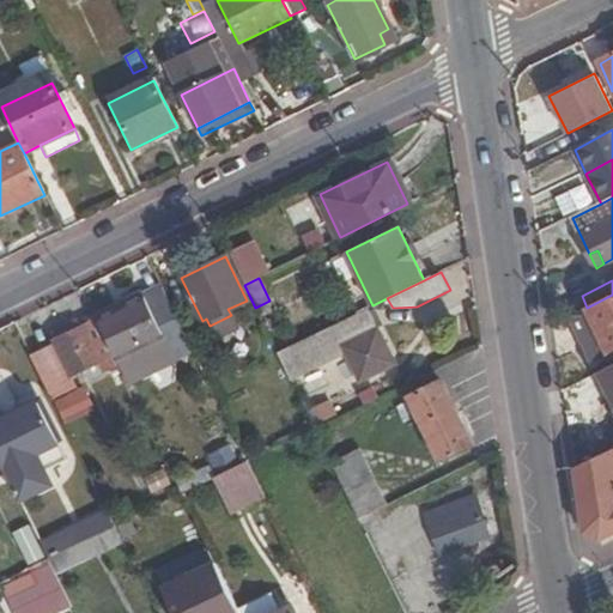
[(177,362),(194,352),(161,287),(143,297),(163,338),(177,362)]
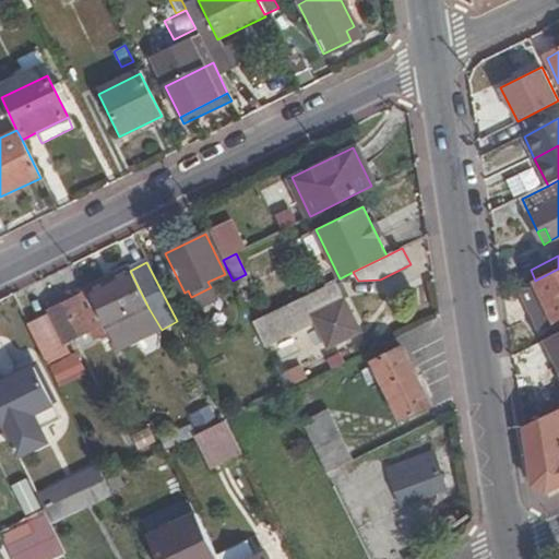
[(558,269),(535,281),(519,289),(538,330),(558,319),(558,269)]
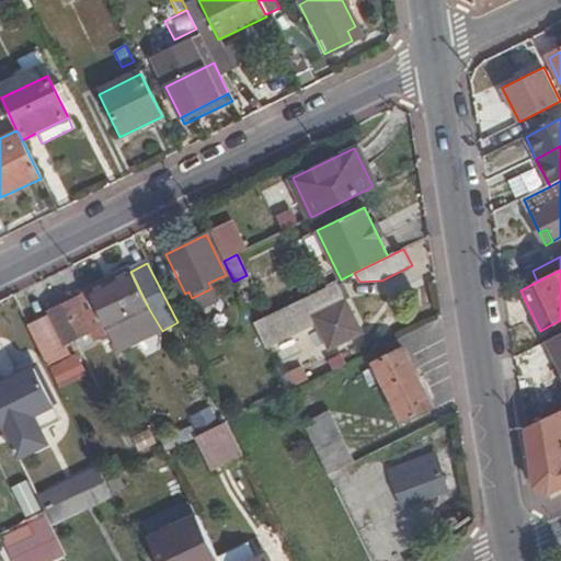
[(149,309),(130,272),(90,293),(110,329),(149,309)]
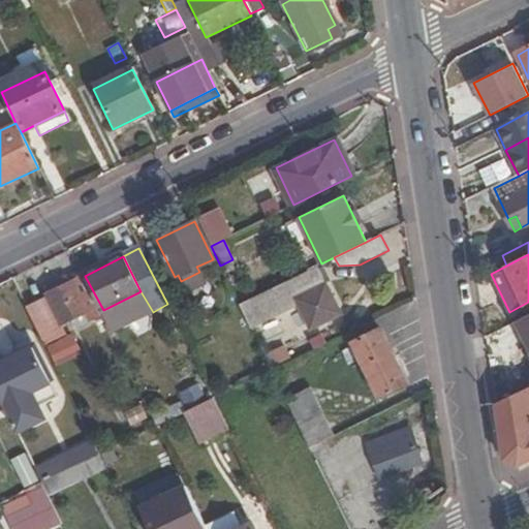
[(318,265),(239,304),(250,325),(299,302),(310,325),(341,311),(318,265)]
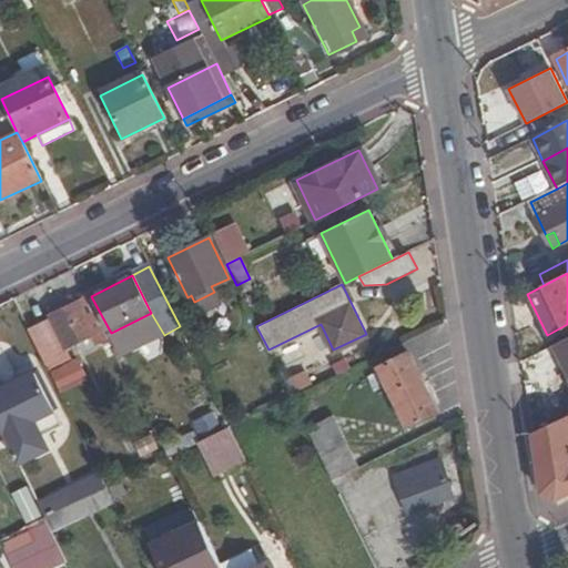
[(49,315),(51,318),(67,351),(90,338),(94,347),(110,341),(84,290),(70,297),(73,303),(49,315)]
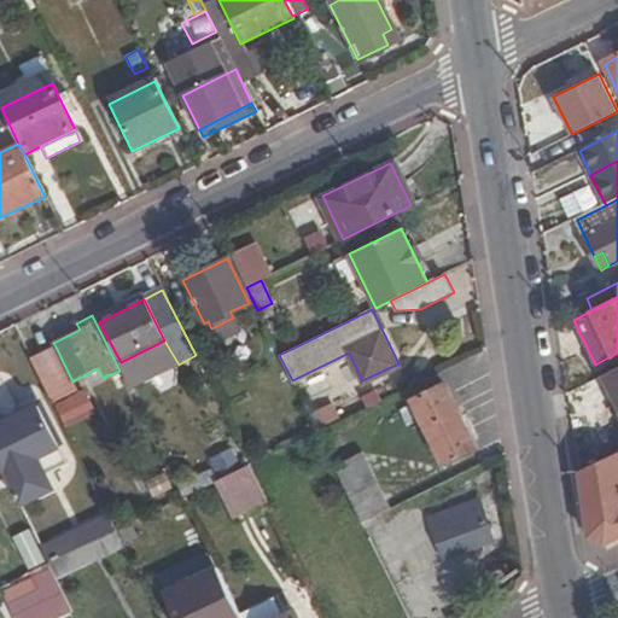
[(133,388),(179,365),(164,340),(121,362),(133,388)]
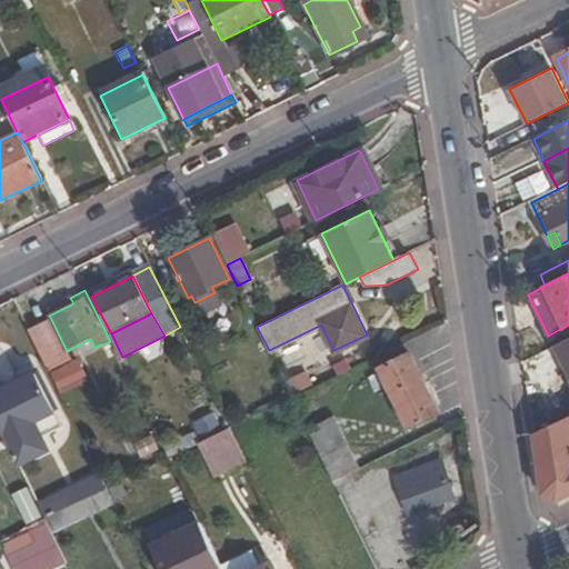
[(29,329),(50,371),(71,360),(67,351),(51,319),(29,329)]
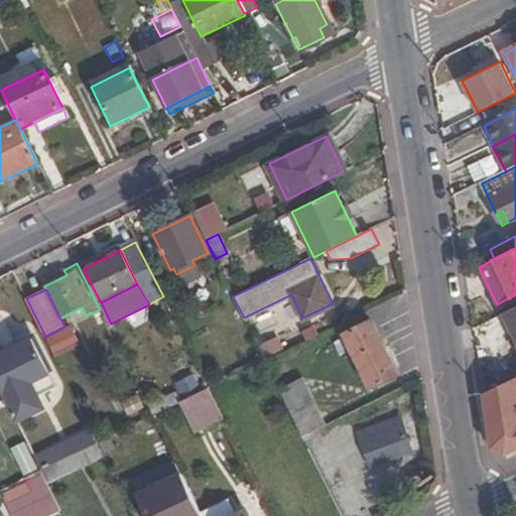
[(515,306),(501,314),(515,347),(515,306)]
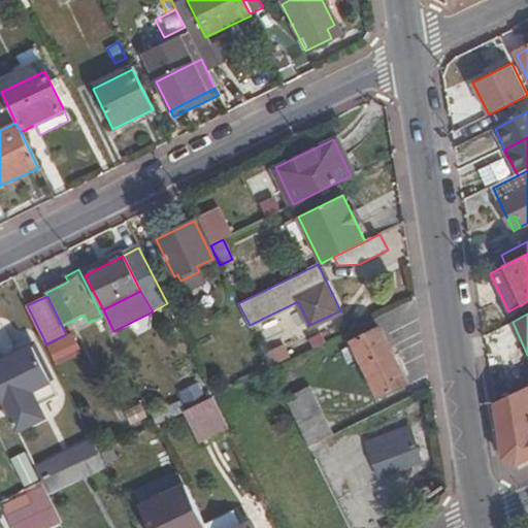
[(352,345),(359,360),(380,401),(411,385),(382,326),(350,341),(352,345)]
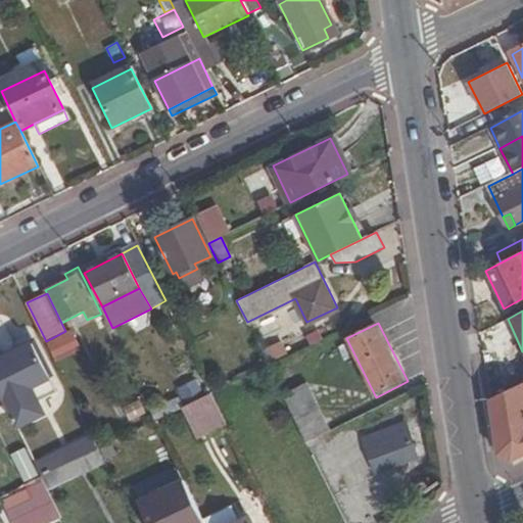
[(283,339),(266,349),(274,362),(290,351),(283,339)]
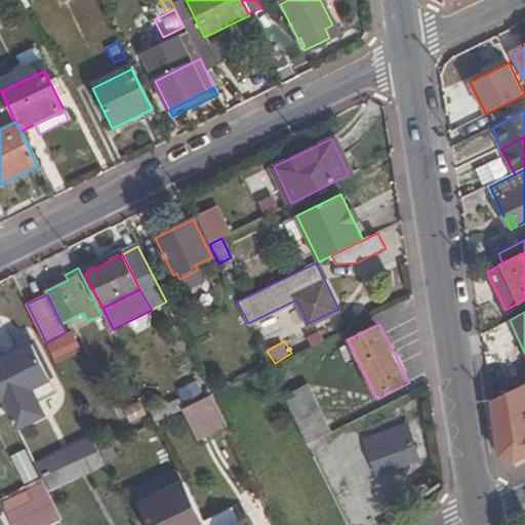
[(347,363),(357,358),(350,344),(339,348),(347,363)]
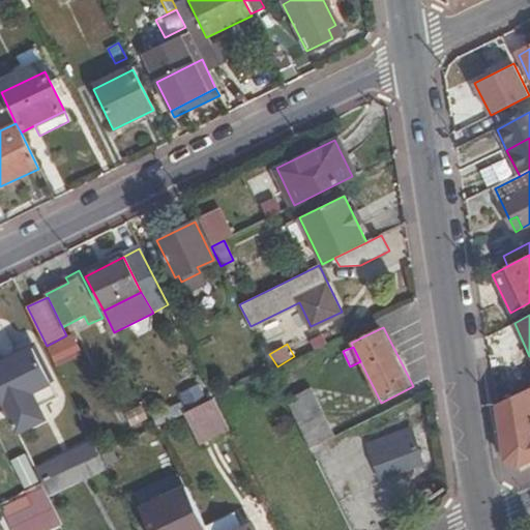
[(0,393),(5,404),(21,435),(52,419),(37,391),(51,384),(32,349),(0,365),(0,393)]
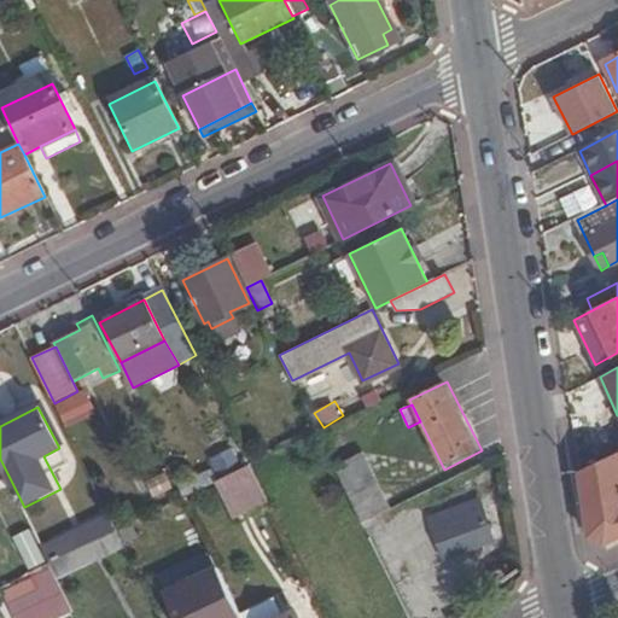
[(363,450),(334,465),(362,523),(390,509),(380,491),(383,490),(363,450)]
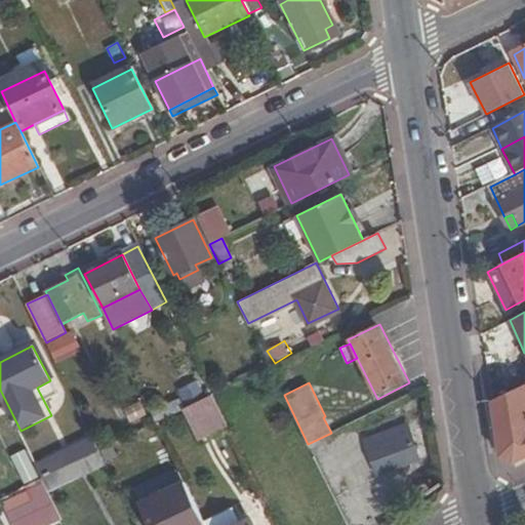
[(515,461),(524,456),(524,384),(491,401),(498,454),(515,461)]
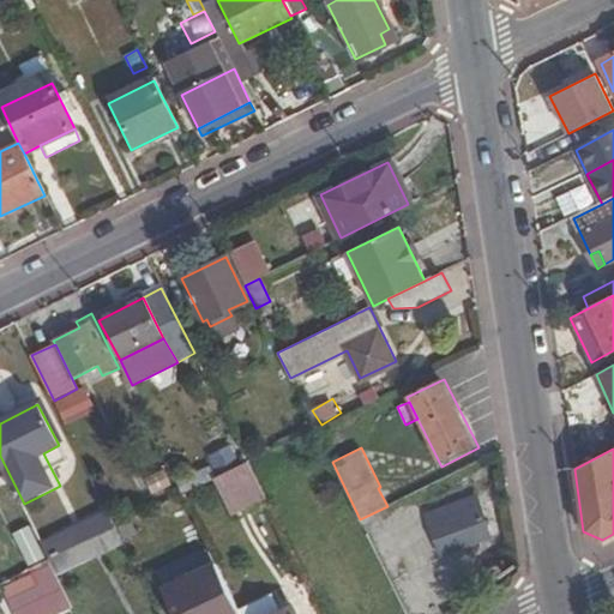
[(501,452),(505,469),(513,468),(511,450),(501,452)]
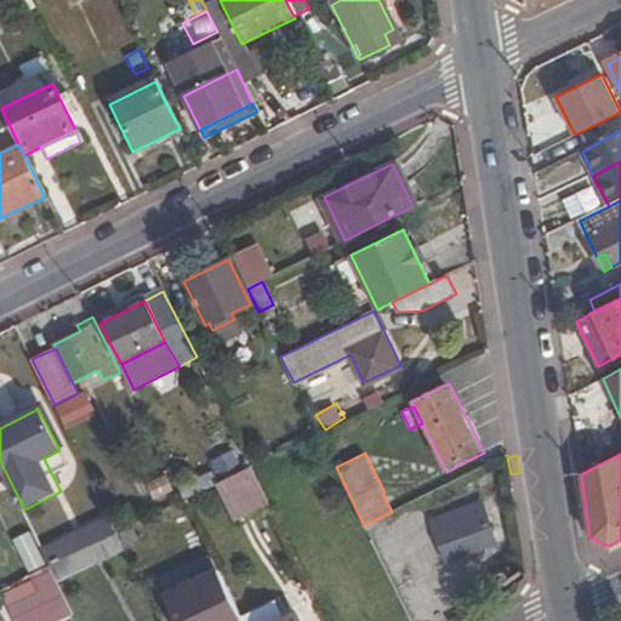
[(254,474),(250,467),(216,486),(231,514),(265,496),(254,474)]
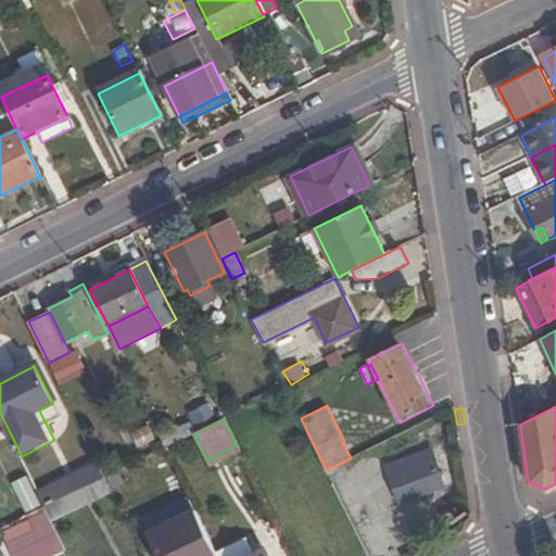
[(156,441),(149,425),(130,433),(138,450),(156,441)]
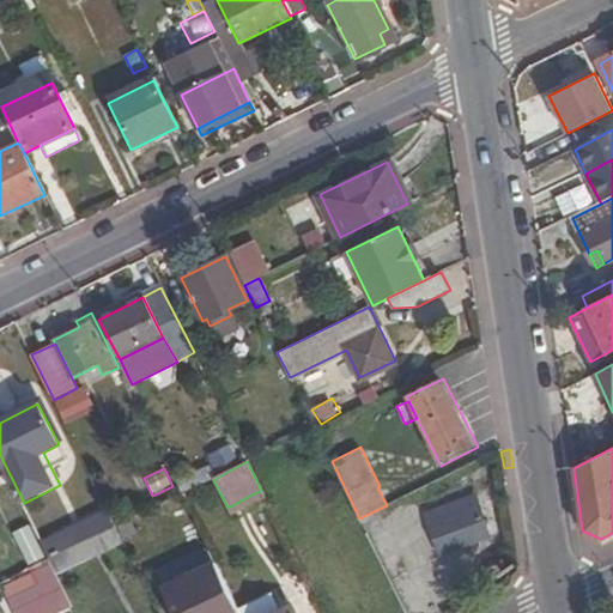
[(477,492),(423,513),(441,558),(492,539),(477,492)]
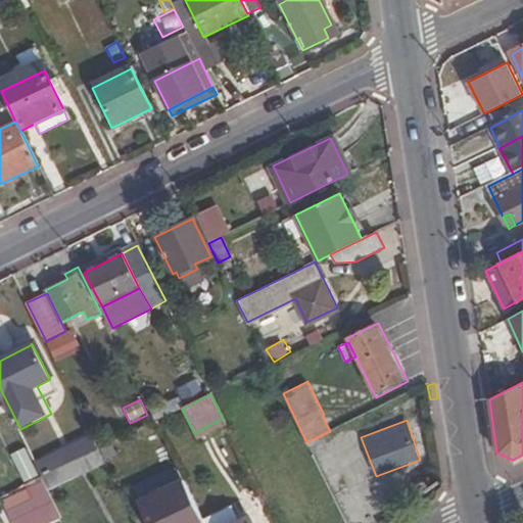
[(117,437),(98,447),(105,461),(106,463),(125,453),(117,437)]
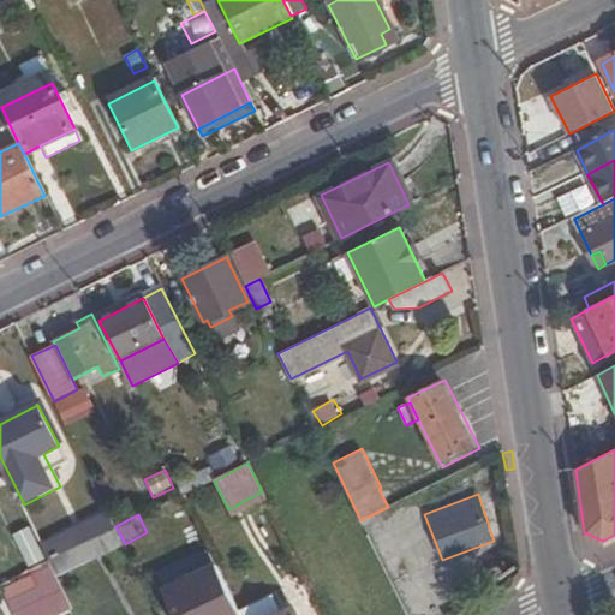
[(13,535),(30,568),(47,560),(31,526),(13,535)]
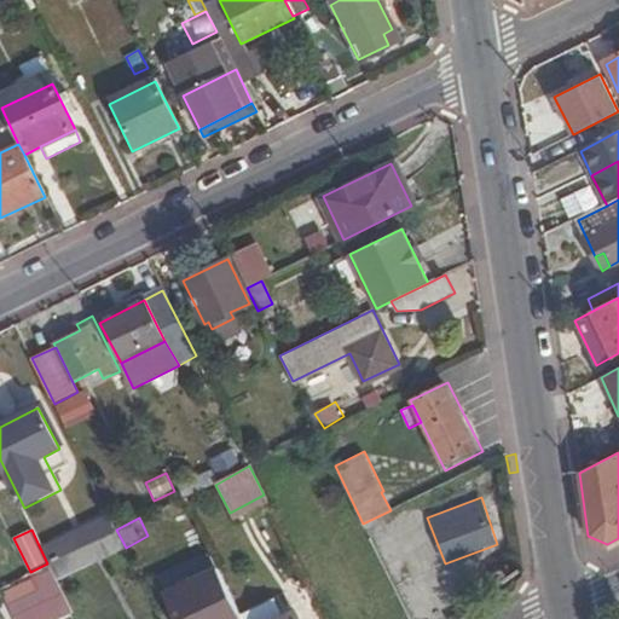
[(116,530),(47,563),(56,579),(125,545),(116,530)]
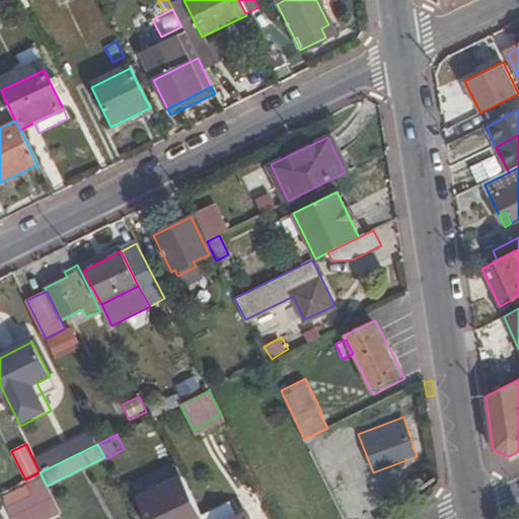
[(182,474),(177,464),(135,486),(140,496),(182,474)]
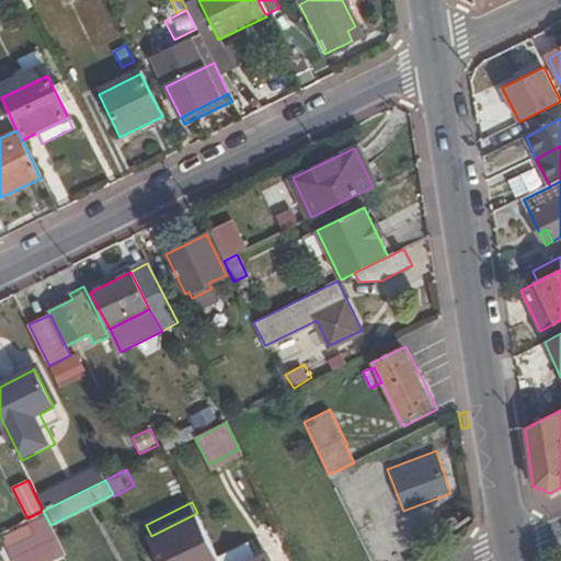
[(43,511),(27,518),(35,534),(35,535),(34,536),(9,549),(14,560),(46,560),(64,553),(50,525),(43,511)]
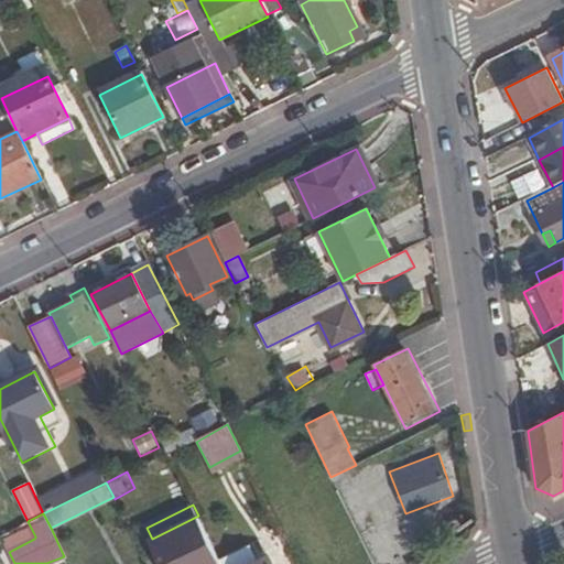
[(223,563),(220,560),(198,516),(152,539),(164,563),(223,563)]
